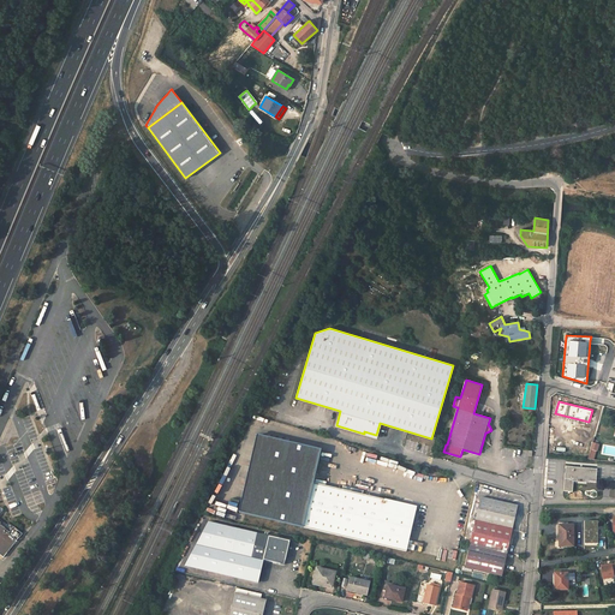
[(246,483),(239,513),(406,551),(413,523),(417,507),(370,496),(314,483),(321,449),(258,435),(252,464),(251,464),(246,483)]
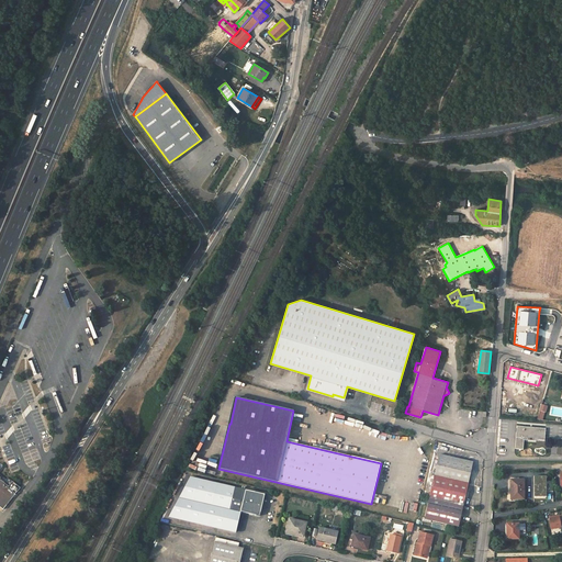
[(537,419),(543,422),(547,405),(540,404),(537,419)]
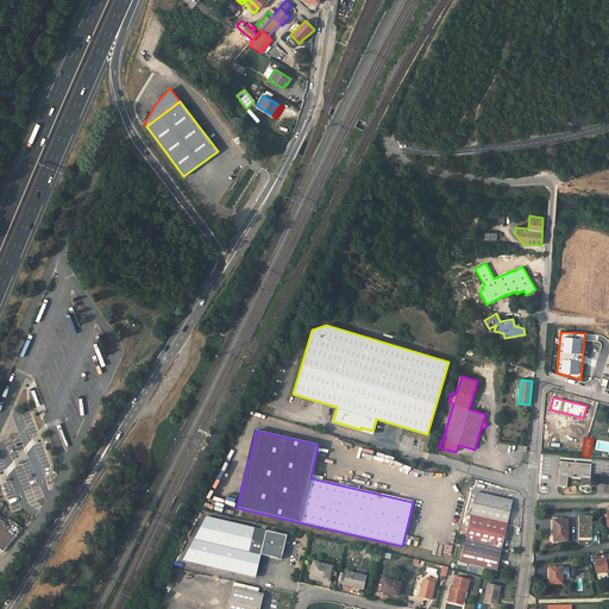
[(340,457),(350,459),(358,462),(360,454),(343,450),(340,457)]
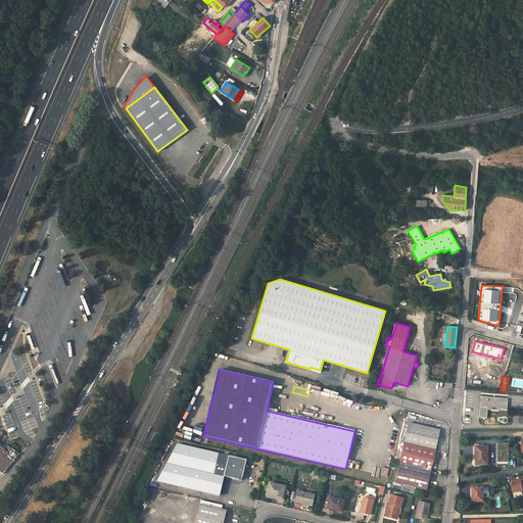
[(522,395),(511,395),(510,407),(519,408),(518,423),(522,423),(522,395)]
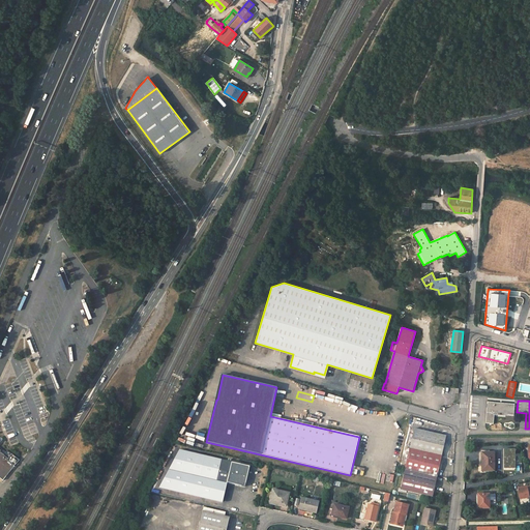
[(493,402),(489,402),(488,408),(487,408),(487,412),(494,413),(494,414),(504,415),(504,414),(513,415),(514,405),(503,404),(503,406),(498,406),(499,403),(493,403),(493,402)]
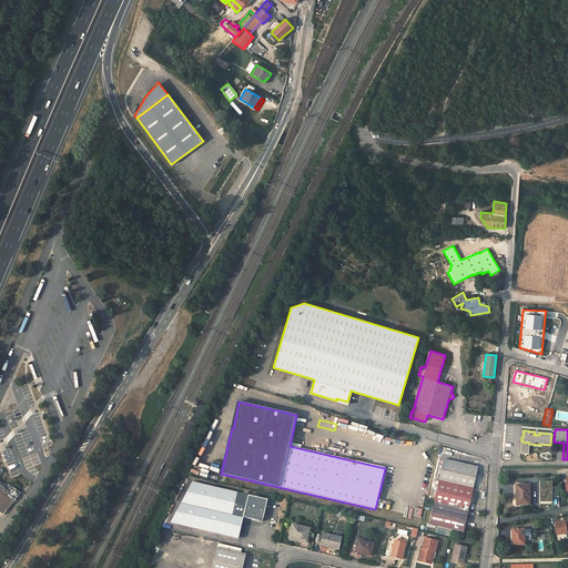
[(529,443),(521,442),(520,452),(521,454),(528,454),(529,444),(529,443)]
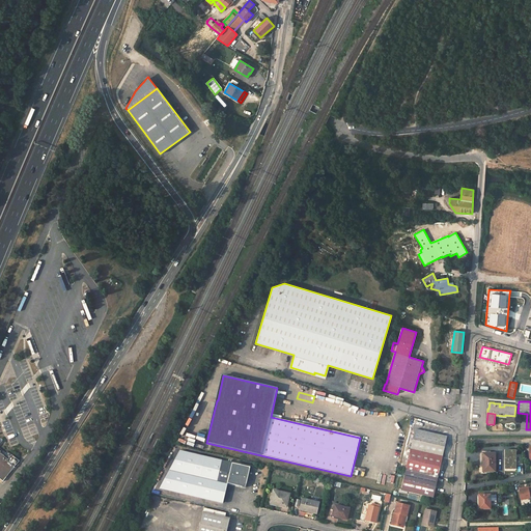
[(415,429),(411,450),(442,456),(447,437),(415,429)]
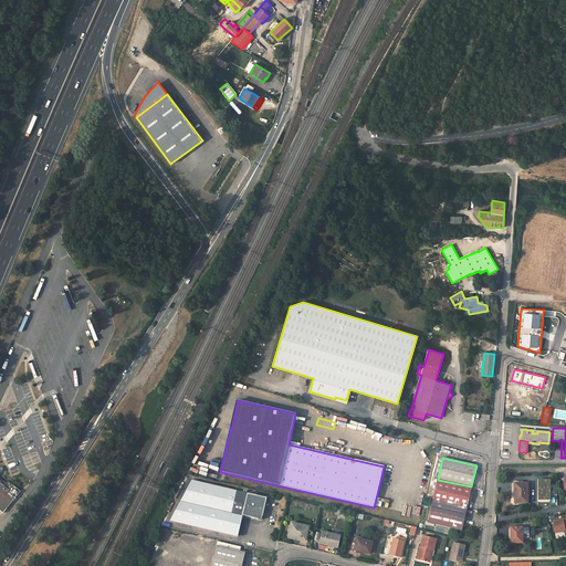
[(0,510),(3,513),(16,498),(18,494),(21,491),(12,485),(9,490),(0,482),(1,481),(0,480),(0,472),(1,472),(0,471),(0,510)]
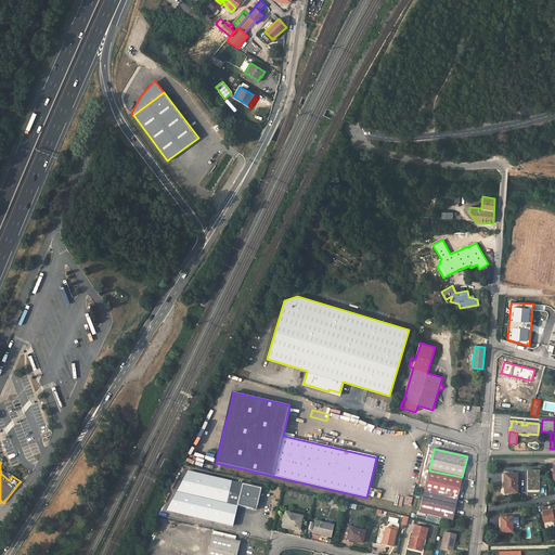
[(429,470),(424,491),(457,499),(462,477),(429,470)]
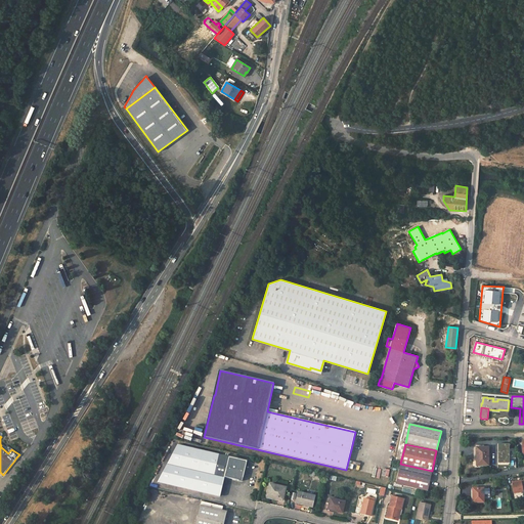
[(178,445),(158,482),(211,494),(215,475),(224,477),(238,480),(238,478),(241,477),(243,478),(247,461),(178,445)]
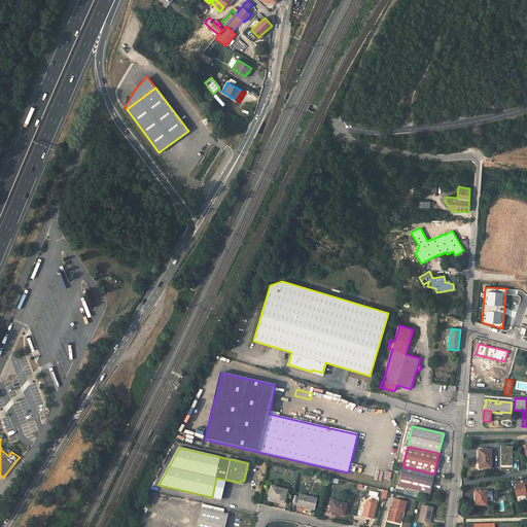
[(491,468),(491,450),(479,450),(479,468),(491,468)]
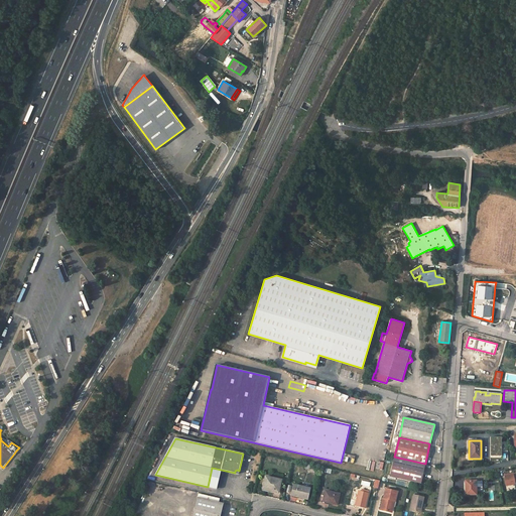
[(394,457),(390,477),(421,484),(425,464),(394,457)]
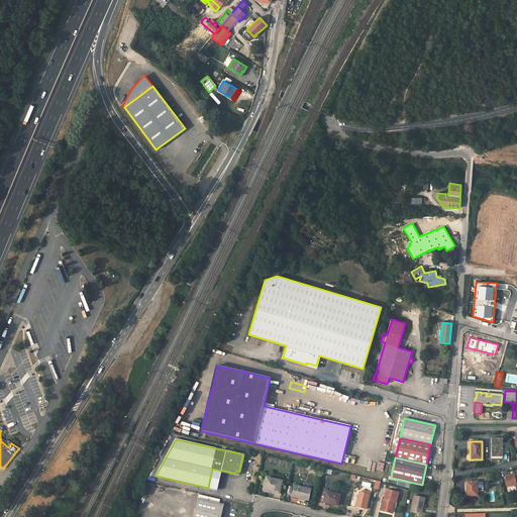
[(212,469),(208,488),(217,490),(221,471),(212,469)]
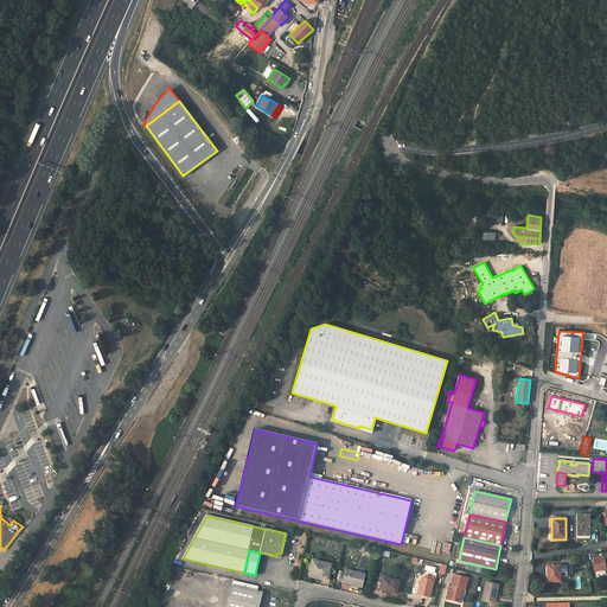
[(604,558),(593,561),(595,572),(606,569),(606,568),(606,556),(604,557),(604,558)]
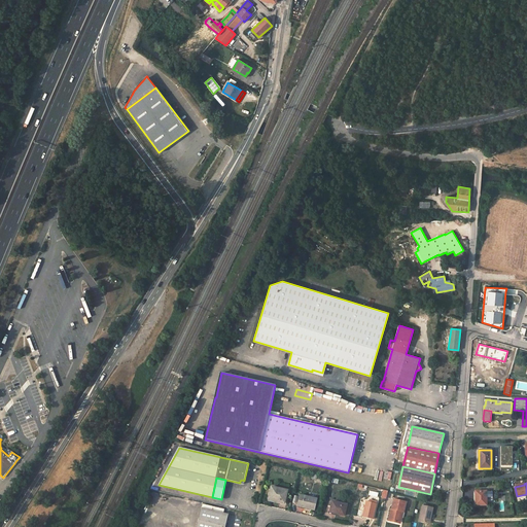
[(272,487),(269,498),(280,501),(280,502),(284,503),(287,490),(272,487)]
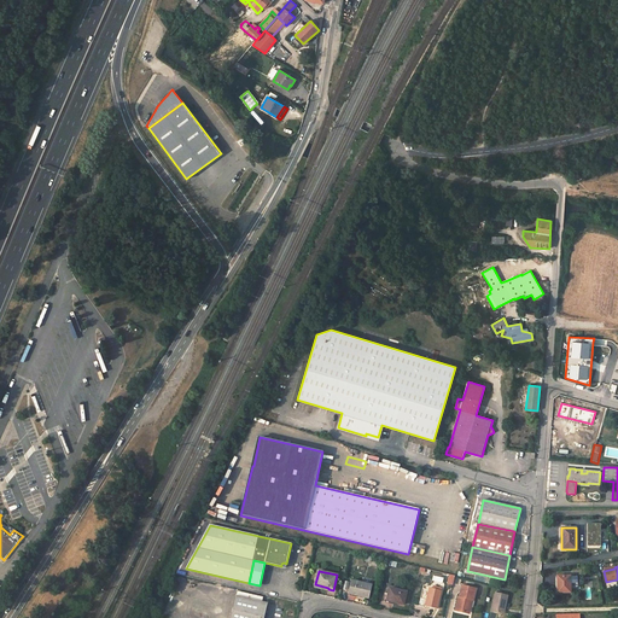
[(570,576),(558,576),(558,593),(571,593),(571,589),(573,588),(573,587),(578,587),(578,577),(570,577),(570,576)]
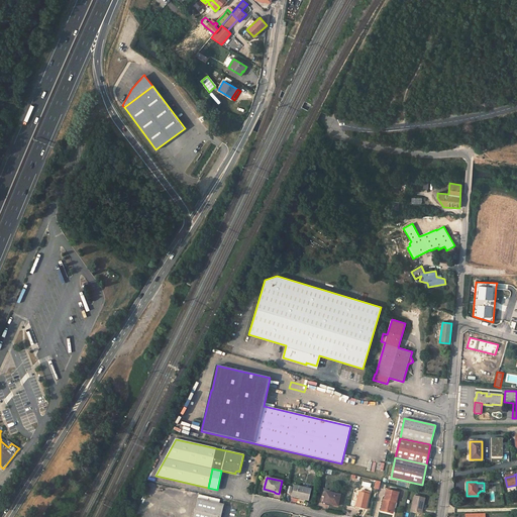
[(308,500),(310,490),(295,486),(292,497),(308,500)]
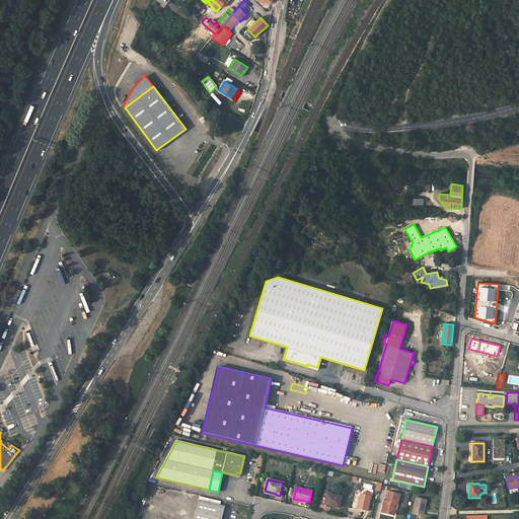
[(397,504),(399,494),(388,492),(385,501),(382,513),(392,515),(394,504),(396,504),(397,504)]
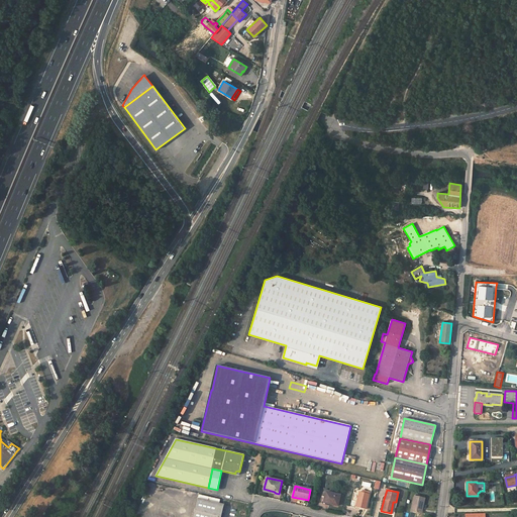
[(326,492),(323,503),(337,506),(340,495),(326,492)]
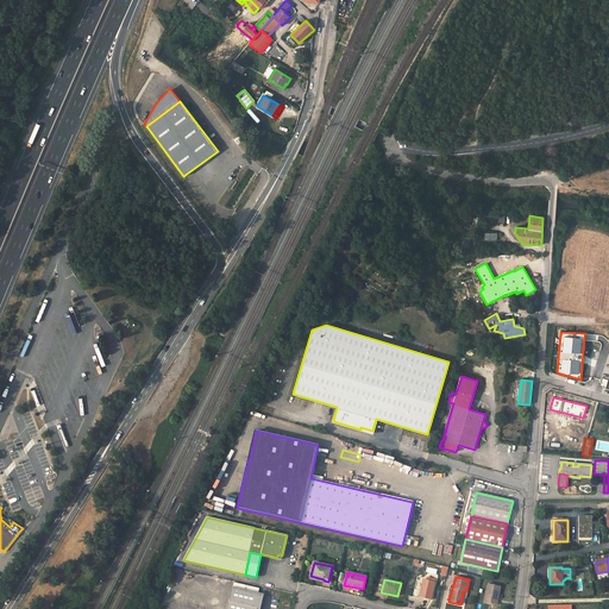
[(431,600),(435,582),(434,582),(426,581),(424,579),(419,597),(431,600)]
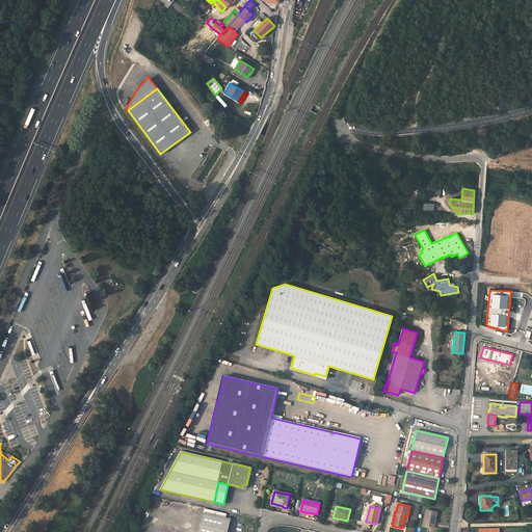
[(435,522),(437,512),(436,512),(428,510),(426,510),(423,526),(432,528),(433,522),(435,522)]
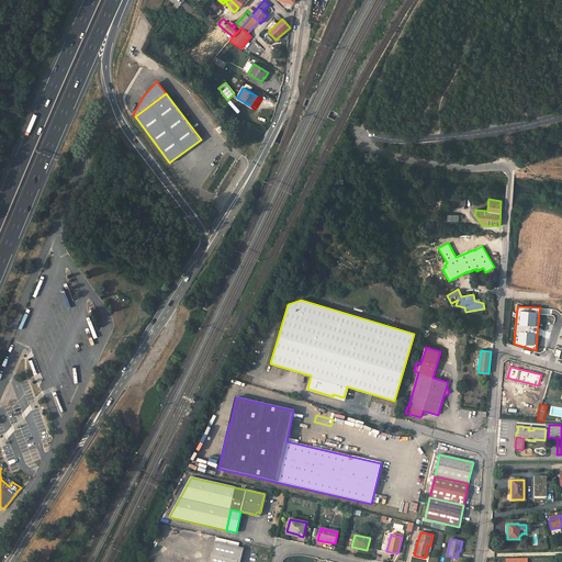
[(215,541),(210,561),(239,561),(243,548),(215,541)]
